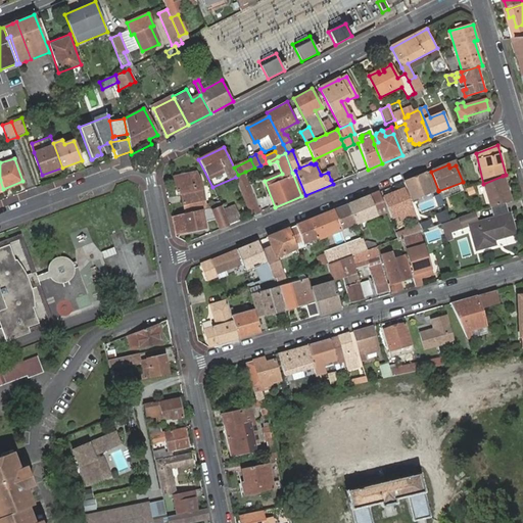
[(327,169),(328,173),(331,180),(338,177),(333,167),(327,169)]
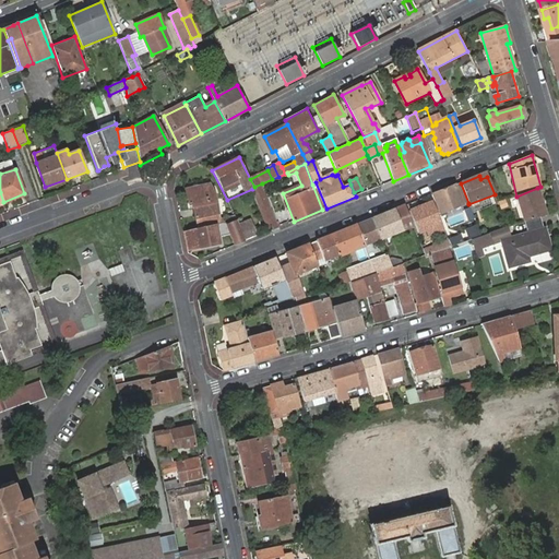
[(254,187),(252,189),(263,215),(272,211),(262,183),(254,187)]
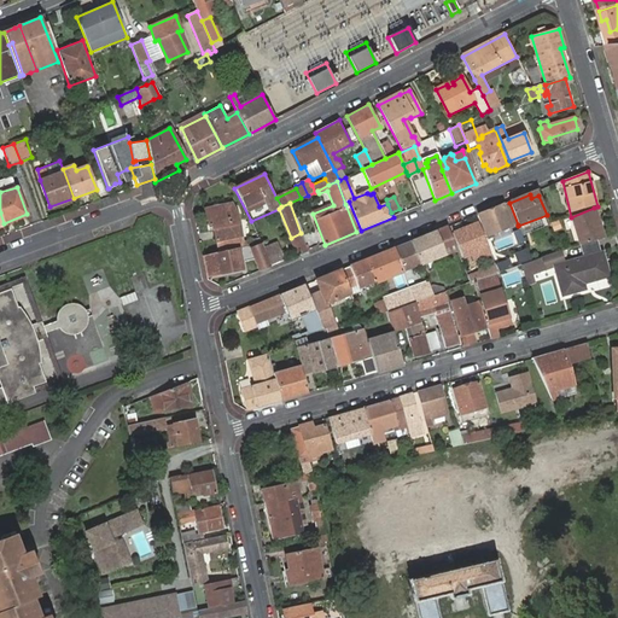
[(509,203),(479,215),(489,239),(494,237),(493,234),(518,225),(509,203)]
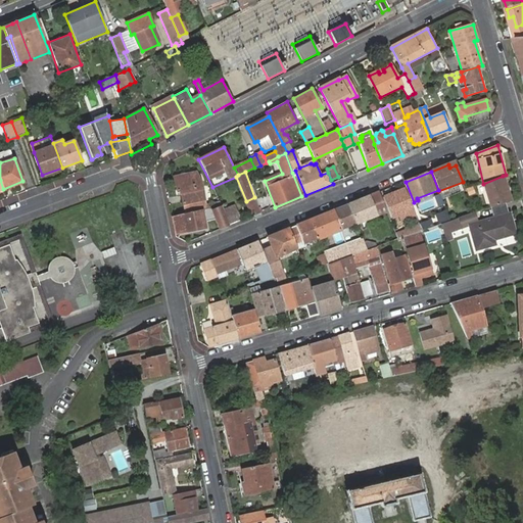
[(186,203),(187,214),(207,209),(202,183),(198,174),(175,178),(178,191),(182,190),(184,203),(186,203)]
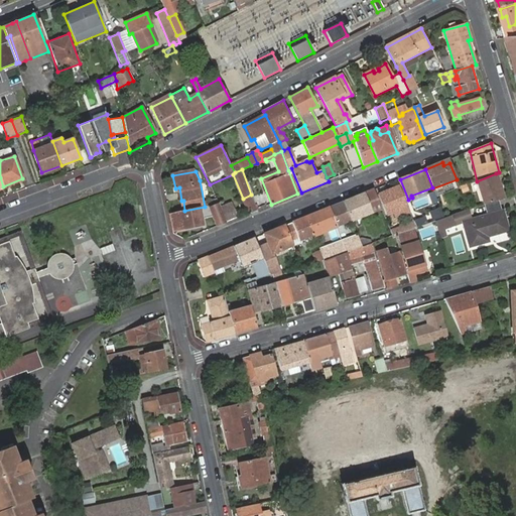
[(477,181),(476,181),(483,207),(505,200),(496,173),(477,181)]
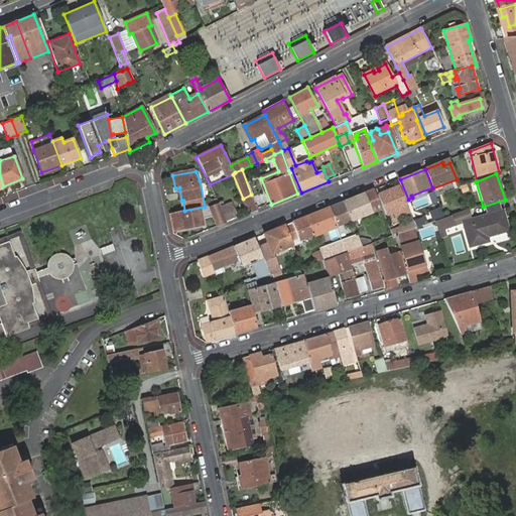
[(460,187),(462,194),(470,191),(468,184),(460,187)]
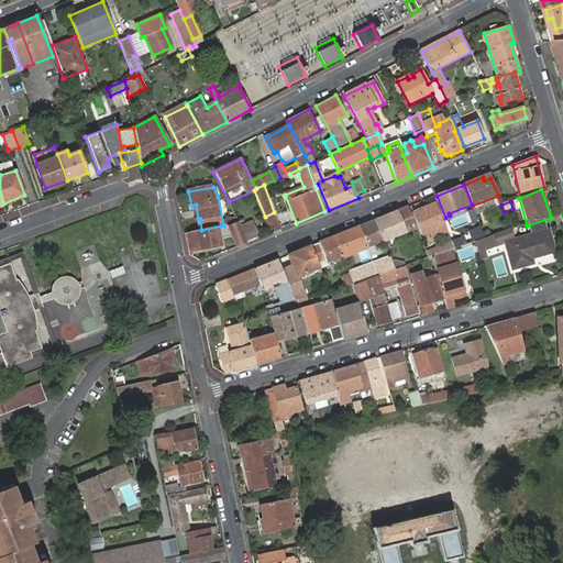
[(448,233),(435,203),(412,212),(421,234),(429,231),(432,239),(448,233)]
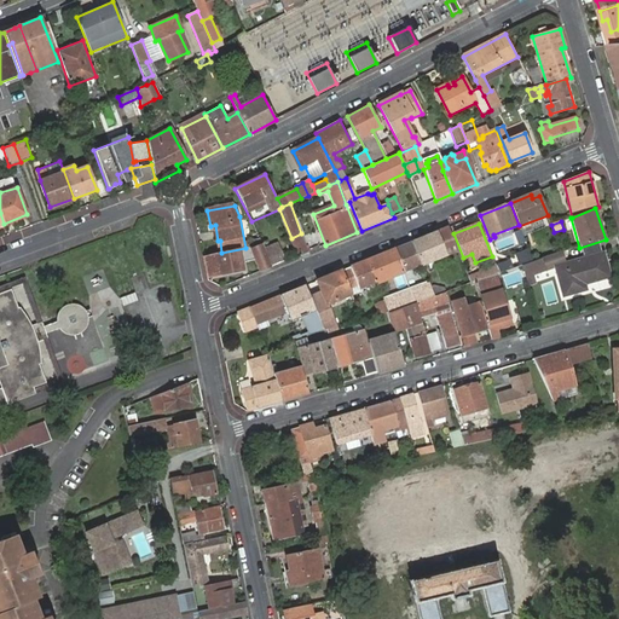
[(449,229),(412,243),(421,266),(424,273),(431,271),(427,264),(457,253),(449,229)]
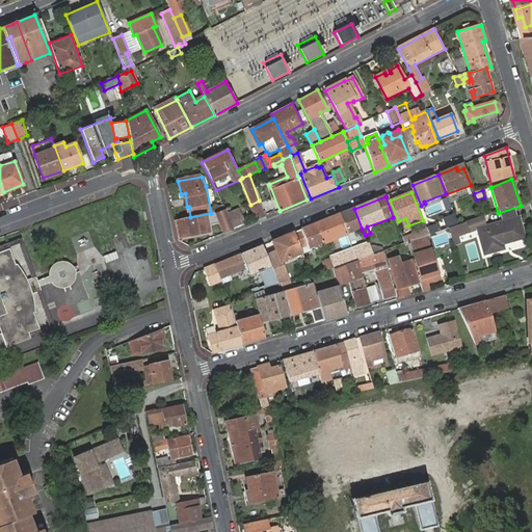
[(354,209),(316,224),(323,242),(324,243),(362,229),(354,209)]
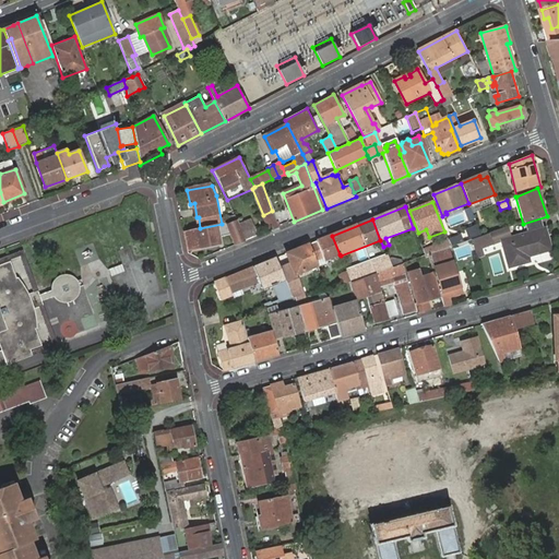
[(252,222),(239,227),(242,235),(245,241),(259,236),(252,222)]
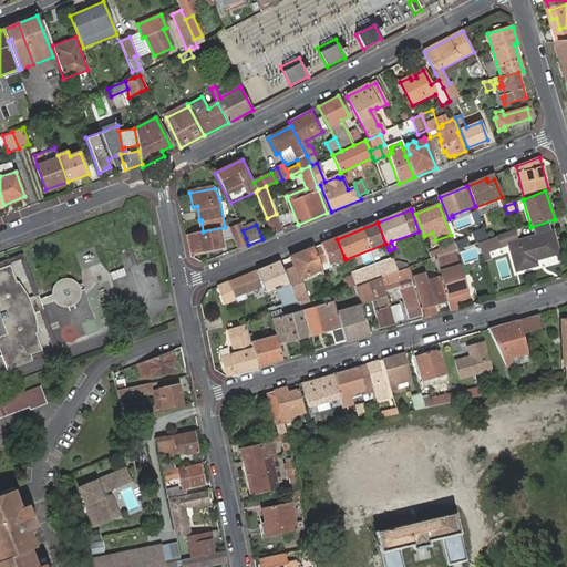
[(203,233),(187,235),(192,255),(225,248),(224,243),(234,241),(237,250),(248,245),(246,238),(244,239),(238,226),(229,230),(228,227),(227,227),(225,227),(203,232),(203,233)]
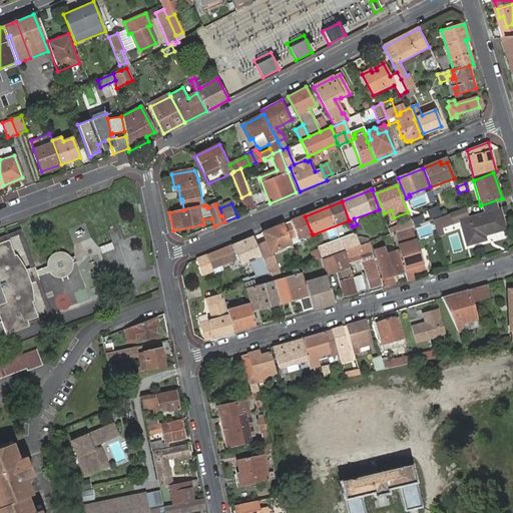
[(429,210),(433,220),(442,217),(438,207),(429,210)]
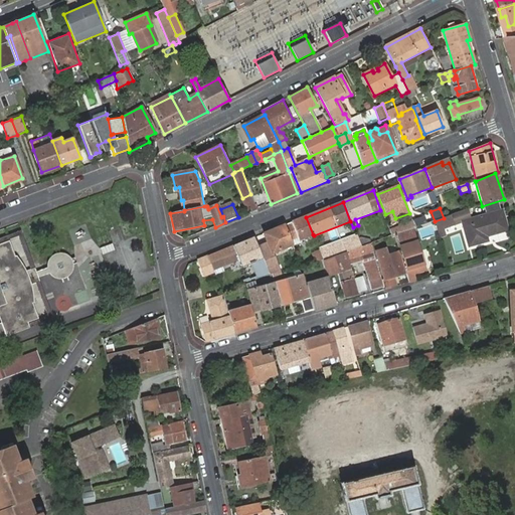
[(501,211),(461,222),(468,247),(486,242),(485,237),(506,231),(501,211)]
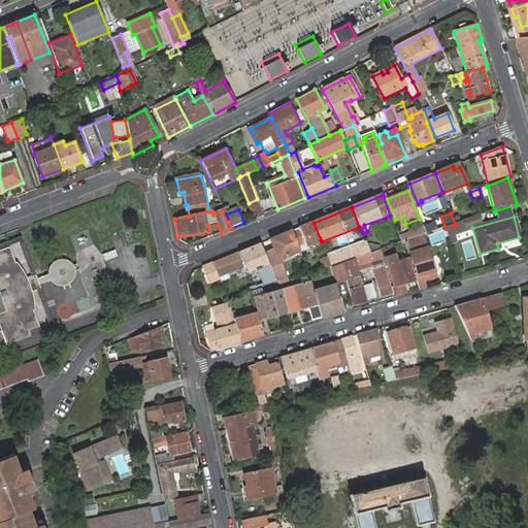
[(436,221),(424,225),(427,232),(438,228),(436,221)]
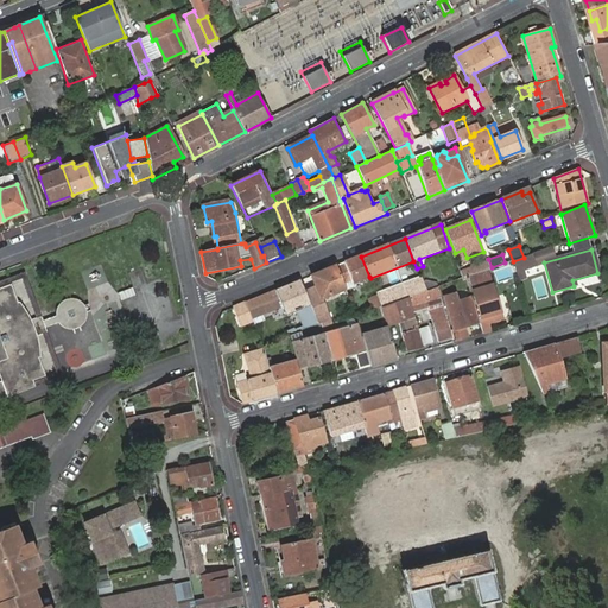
[(361,257),(335,267),(342,284),(352,280),(353,284),(369,277),(361,257)]
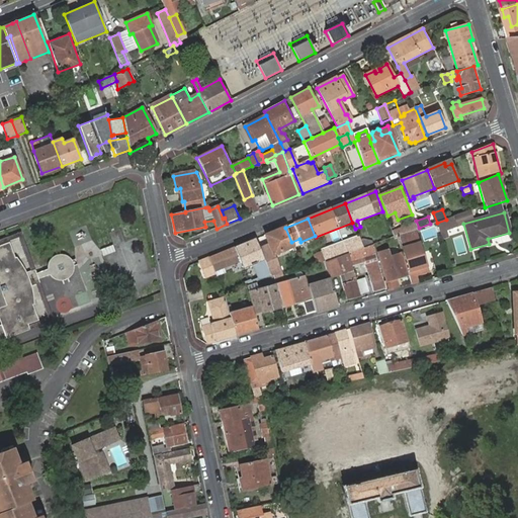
[(452,220),(437,223),(440,234),(455,229),(452,220)]
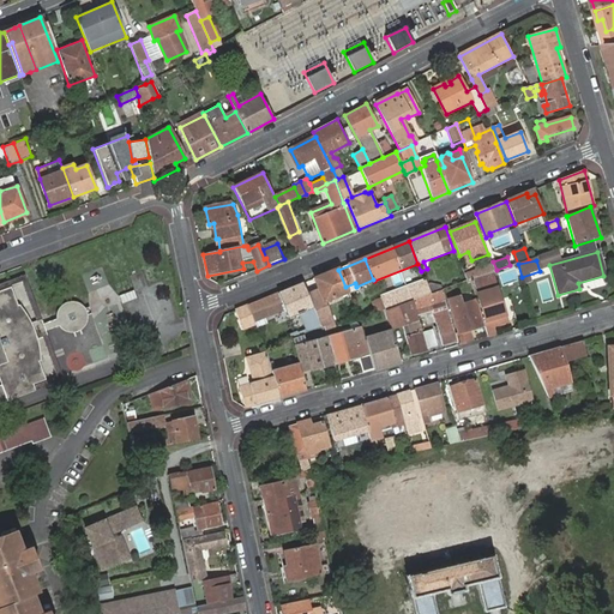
[(463,276),(467,283),(473,281),(492,274),(495,272),(493,265),(463,276)]
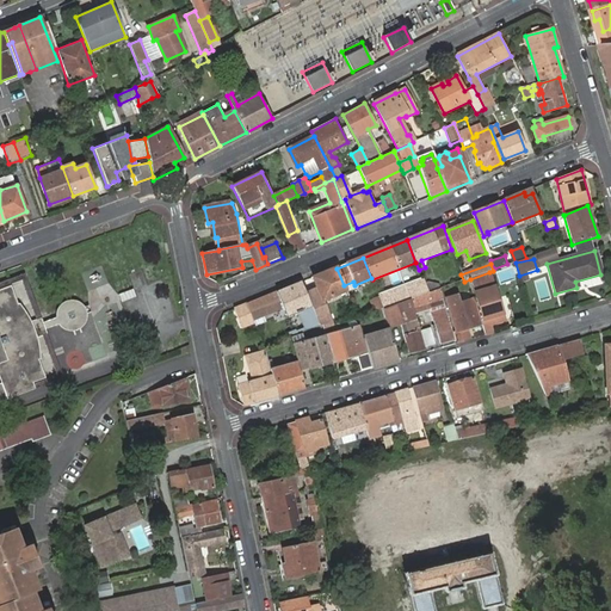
[(308,300),(312,307),(320,329),(333,326),(322,301),(346,291),(344,285),(337,269),(313,278),(318,289),(320,295),(308,300)]
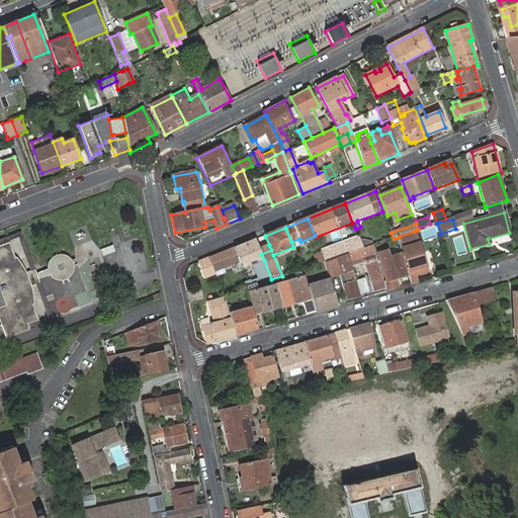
[(339,230),(331,232),(332,241),(341,239),(339,230)]
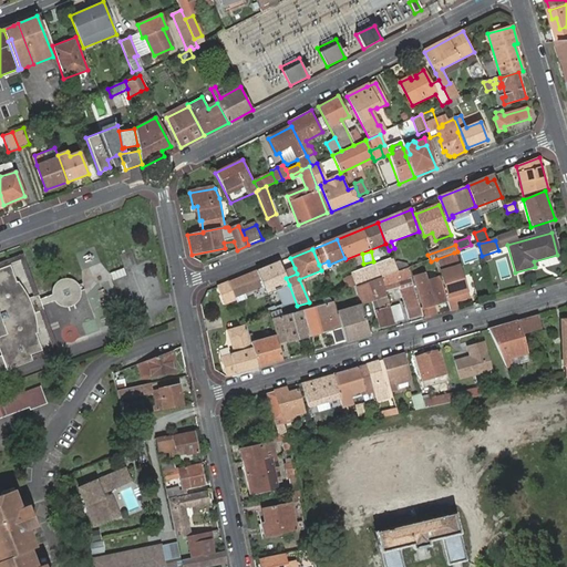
[(454,253),(436,259),(447,297),(445,298),(446,302),(450,312),(457,310),(454,296),(466,292),(454,253)]
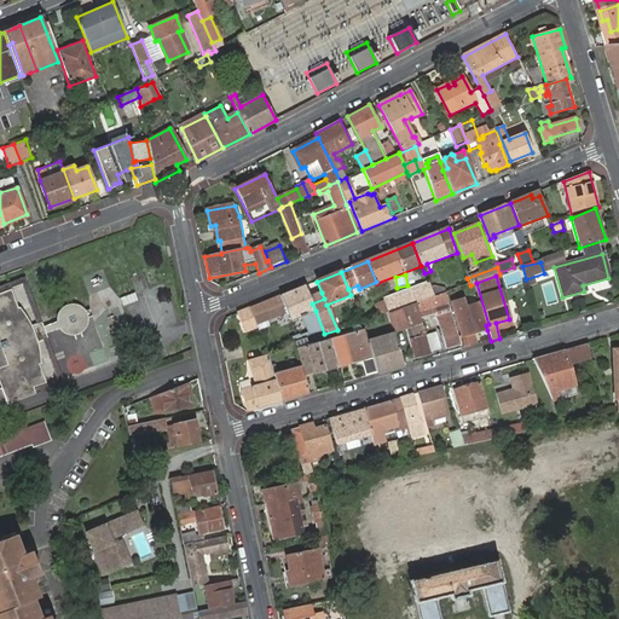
[(57,320),(57,322),(42,327),(24,278),(0,287),(0,293),(22,284),(36,324),(32,327),(32,328),(32,329),(33,329),(33,330),(36,329),(39,329),(40,335),(39,335),(35,336),(35,337),(35,339),(36,340),(36,341),(42,340),(57,381),(34,389),(35,394),(64,383),(46,333),(59,328),(59,329),(61,329),(61,330),(62,330),(62,331),(63,331),(63,333),(64,333),(64,334),(65,334),(67,335),(68,335),(69,335),(70,335),(70,336),(71,336),(73,336),(74,336),(75,335),(76,335),(77,335),(79,335),(79,334),(80,334),(81,334),(81,333),(82,333),(82,331),(84,331),(84,330),(85,330),(85,329),(86,328),(86,327),(87,325),(87,324),(87,323),(87,322),(87,320),(87,319),(87,318),(87,317),(92,316),(90,308),(85,311),(85,310),(84,310),(84,308),(82,308),(82,307),(81,307),(81,306),(80,306),(80,305),(79,305),(77,305),(77,304),(76,304),(75,304),(74,304),(73,304),(71,304),(70,304),(69,304),(68,304),(67,304),(65,305),(64,305),(63,306),(62,306),(62,307),(61,307),(61,308),(59,308),(59,310),(59,311),(58,311),(58,312),(57,313),(57,314),(57,316),(57,317),(57,318),(57,319),(57,320)]
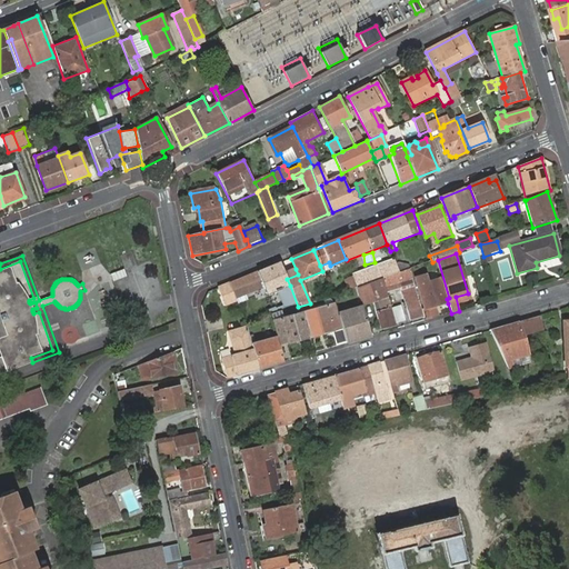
[(352,275),(358,288),(382,279),(399,273),(395,262),(393,260),(352,275)]
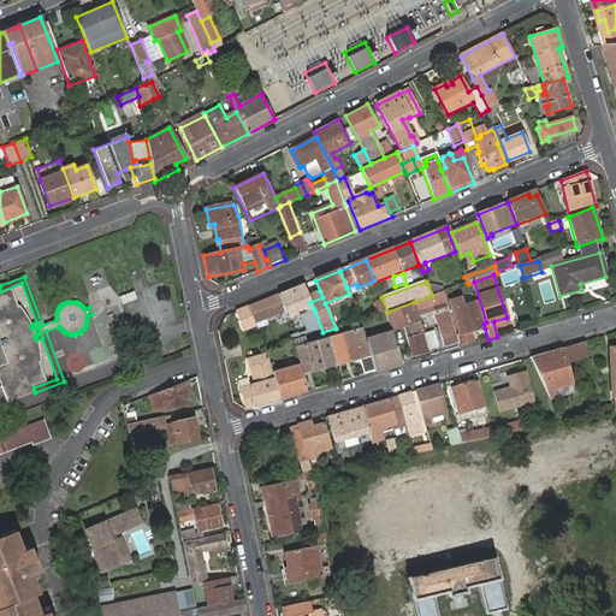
[(431,283),(427,284),(432,296),(444,291),(445,291),(444,285),(431,283)]
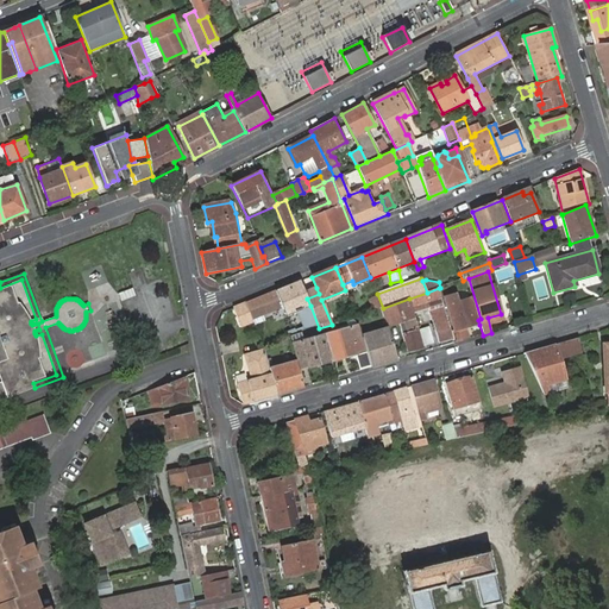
[(343,284),(345,290),(355,287),(353,284),(352,281),(343,284)]
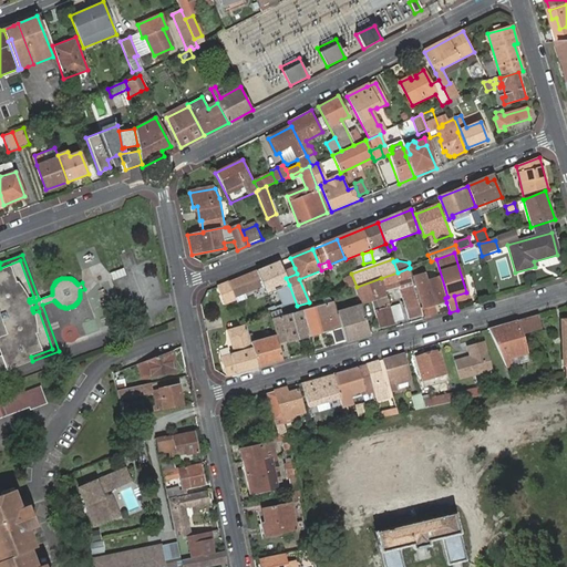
[(279,263),(253,272),(258,288),(261,287),(265,294),(276,289),(284,309),(297,306),(289,285),(286,278),(284,272),(279,263)]
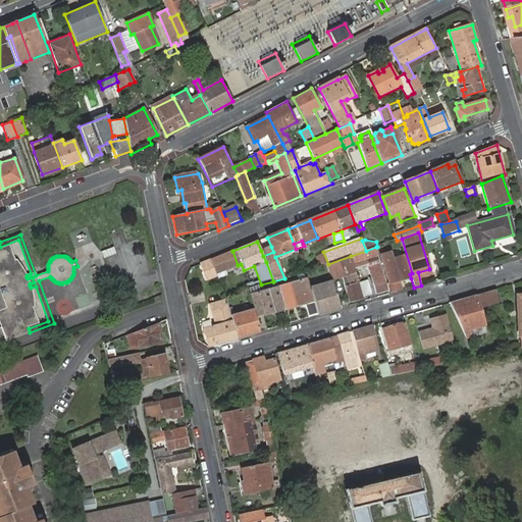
[(0,319),(8,316),(14,331),(28,327),(39,323),(33,307),(34,306),(34,305),(34,304),(34,303),(34,302),(33,302),(34,301),(33,301),(33,300),(33,299),(33,298),(33,297),(33,296),(33,295),(32,294),(32,293),(32,292),(32,291),(32,290),(31,290),(31,289),(31,288),(31,286),(30,285),(30,284),(30,283),(33,282),(31,277),(28,278),(28,277),(27,277),(27,276),(27,275),(25,274),(25,273),(25,272),(24,272),(24,271),(23,270),(23,269),(22,269),(22,268),(22,267),(21,267),(21,266),(20,265),(20,264),(19,264),(19,263),(18,263),(18,262),(17,261),(16,260),(16,259),(14,260),(8,246),(0,248),(0,319)]
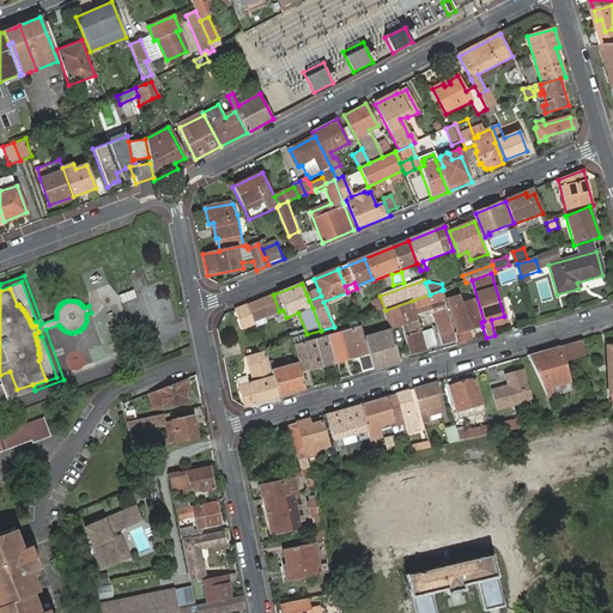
[(122,303),(137,297),(133,290),(120,295),(122,303)]
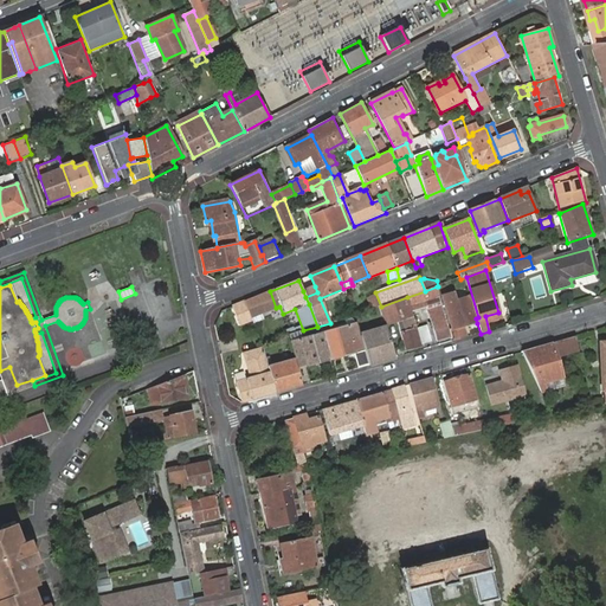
[(315,287),(303,291),(305,297),(317,292),(315,287)]
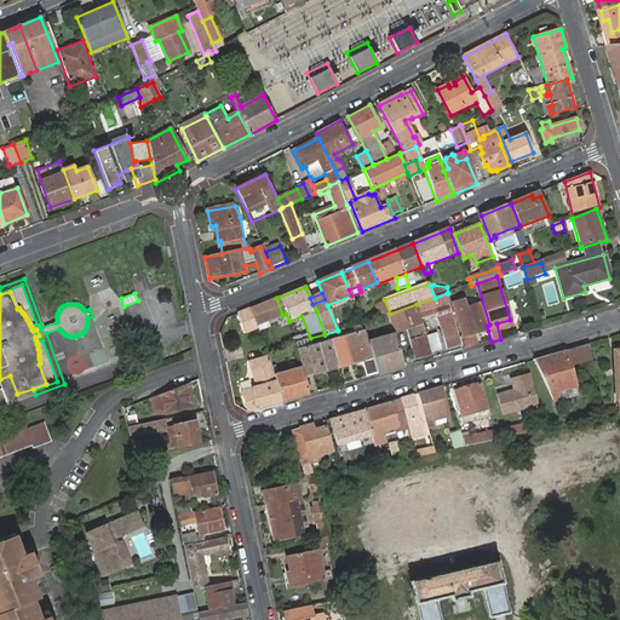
[(435,298),(417,304),(419,314),(426,311),(428,315),(435,313),(446,351),(460,346),(447,304),(449,304),(447,293),(435,298)]
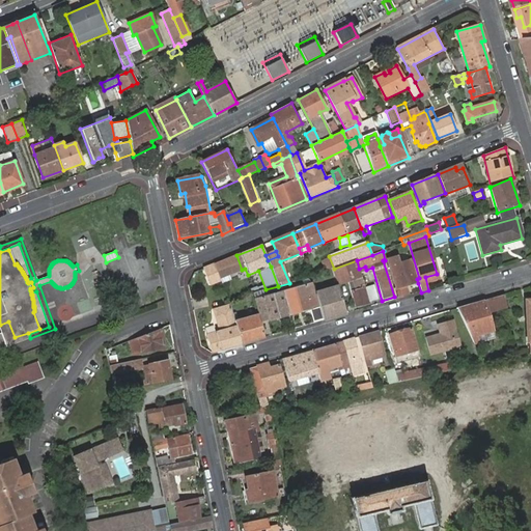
[(236,255),(215,264),(220,278),(242,270),(236,255)]
